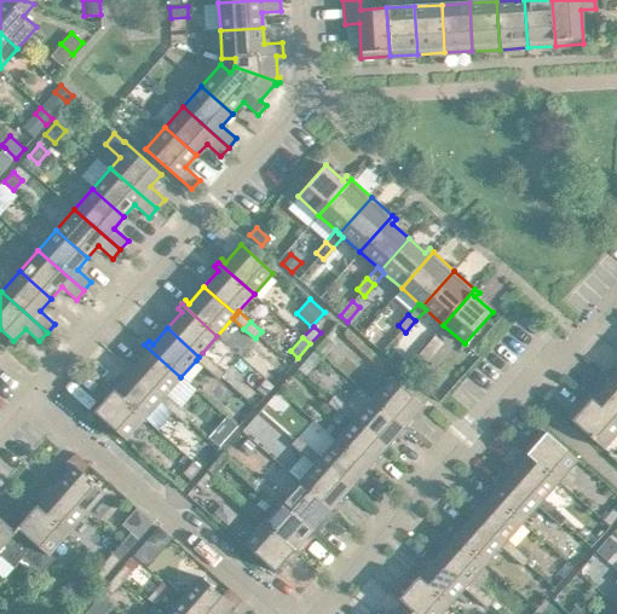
[(316,348),(323,355),(333,343),(326,337),(316,348)]
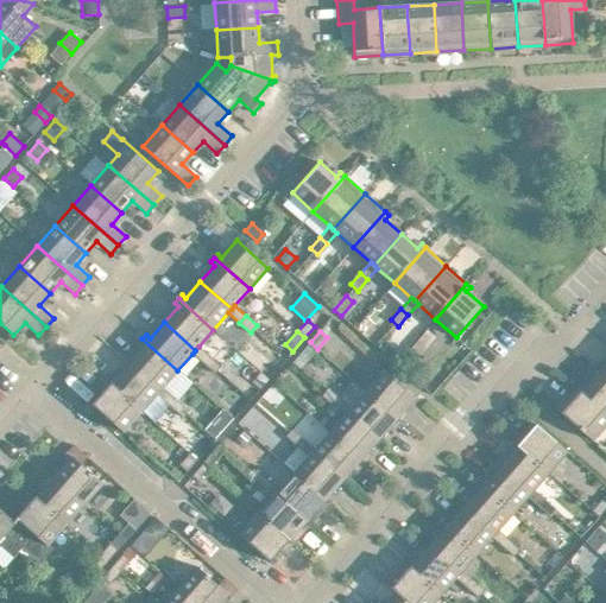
[(141,338),(124,359),(159,391),(163,387),(177,370),(141,338)]
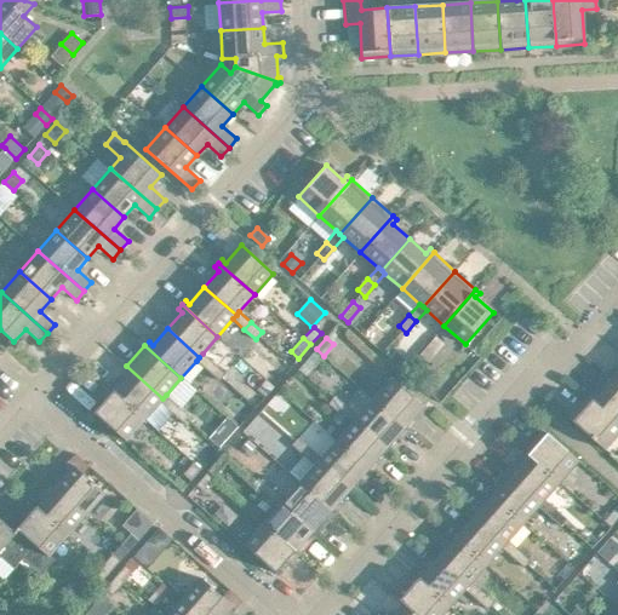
[(202,354),(199,357),(196,361),(207,371),(213,363),(202,354)]
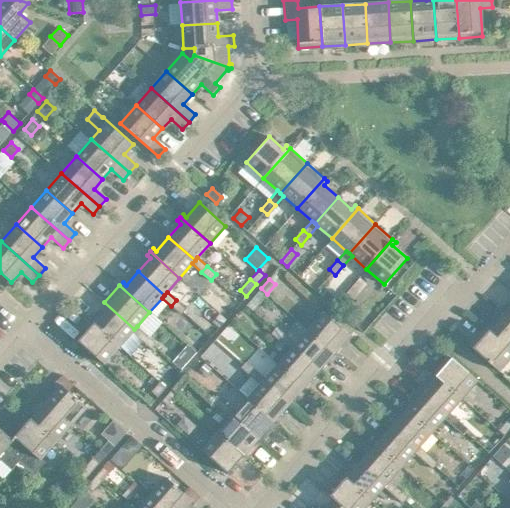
[(176,300),(171,306),(180,314),(186,308),(176,300)]
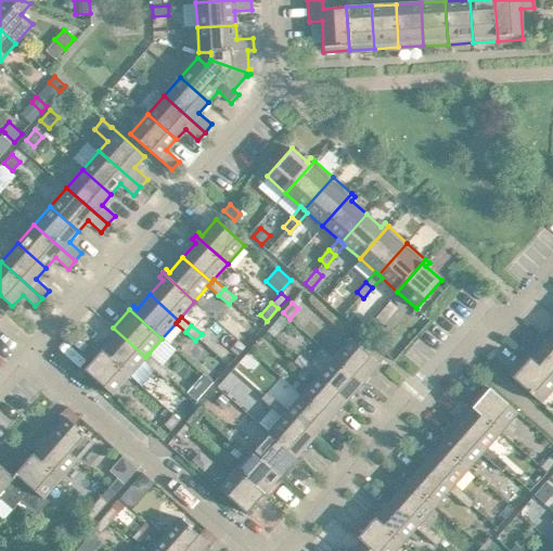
[(113,328),(97,347),(129,375),(143,360),(145,357),(113,328)]
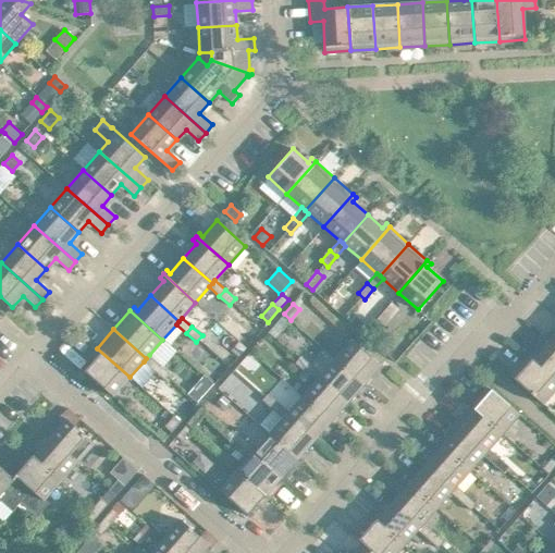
[(546,333),(543,338),(554,347),(554,331),(551,338),(546,333)]
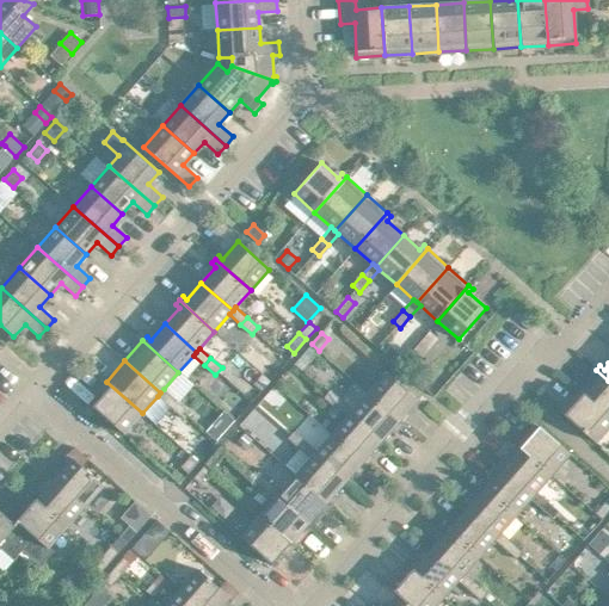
[(608,381),(596,370),(578,390),(608,418),(608,381)]
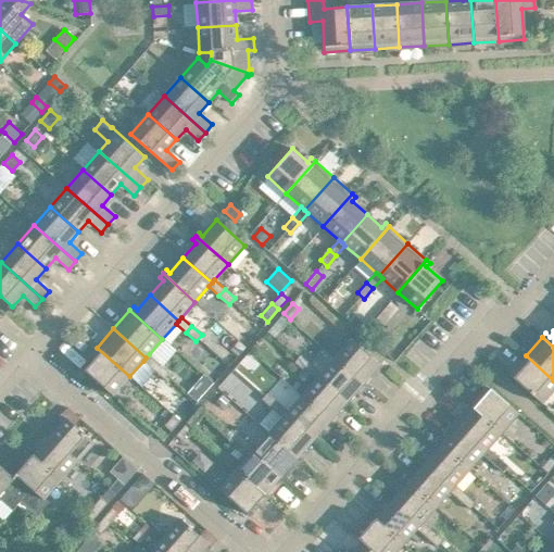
[(334,359),(366,387),(369,384),(365,379),(379,364),(351,339),(334,359)]
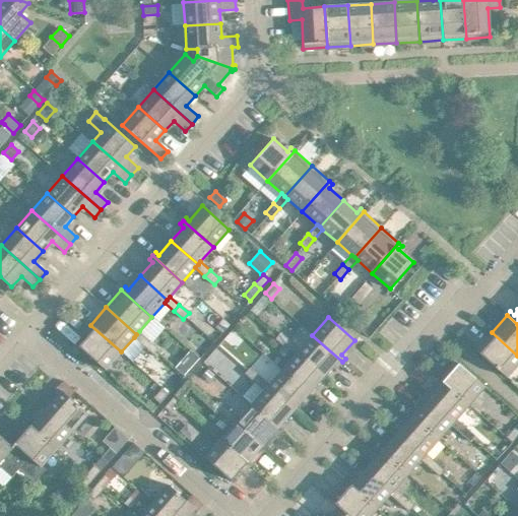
[(352,323),(362,332),(368,326),(358,317),(352,323)]
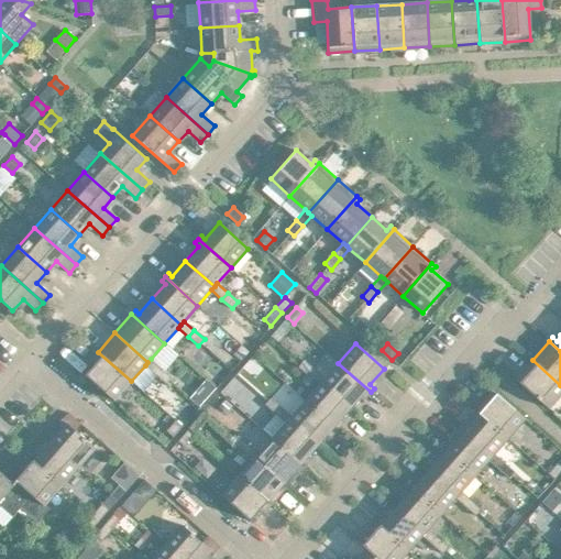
[(131,381),(98,352),(95,355),(99,359),(85,374),(113,401),(131,381)]
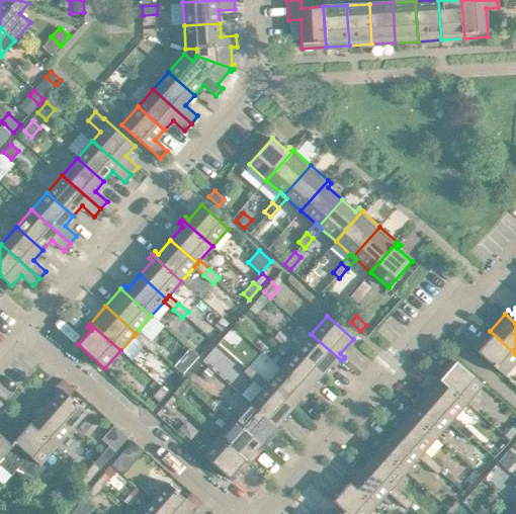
[(139,330),(136,333),(134,336),(143,344),(148,338),(139,330)]
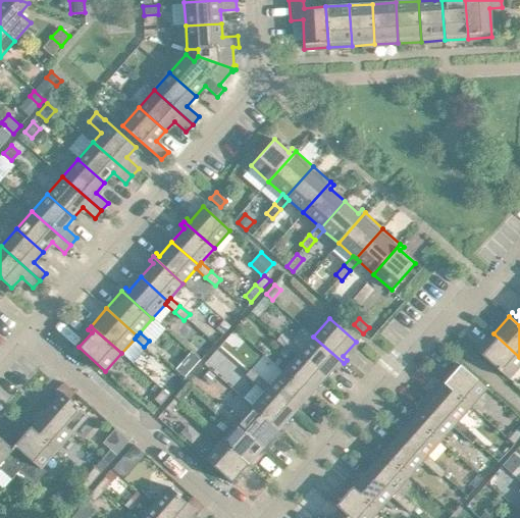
[(276,340),(286,348),(291,342),(281,333),(276,340)]
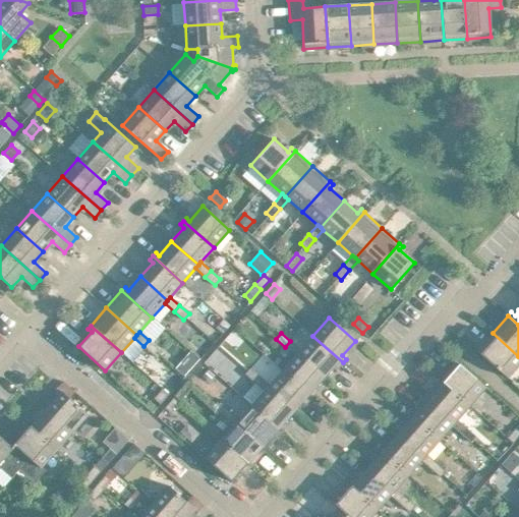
[(518,363),(518,356),(493,333),(476,351),(507,378),(518,363)]
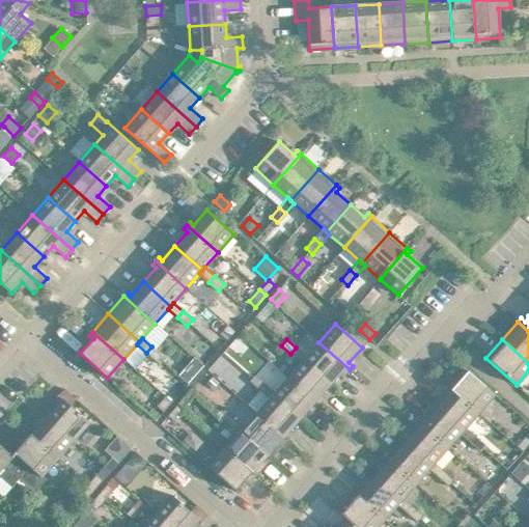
[(303,360),(330,384),(342,369),(346,372),(350,369),(318,342),(306,357),(303,360)]
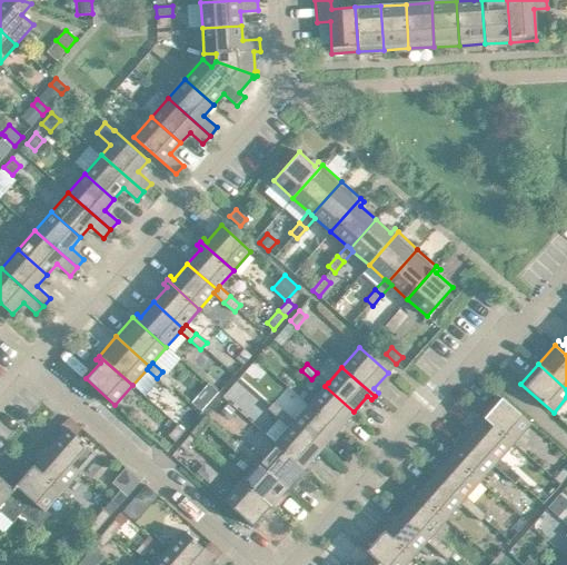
[(162,372),(157,378),(167,387),(173,380),(162,372)]
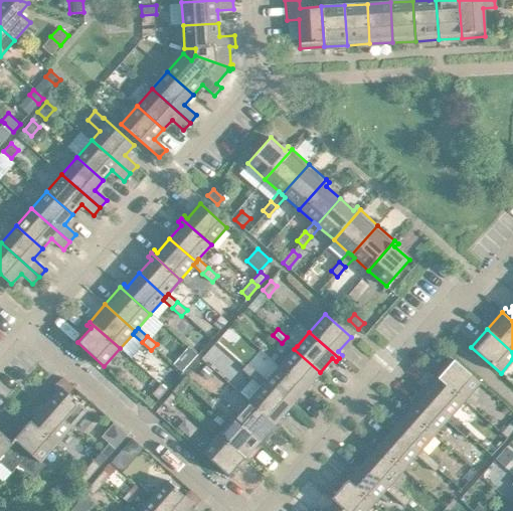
[(282,343),(291,352),(294,349),(297,346),(287,337),(282,343)]
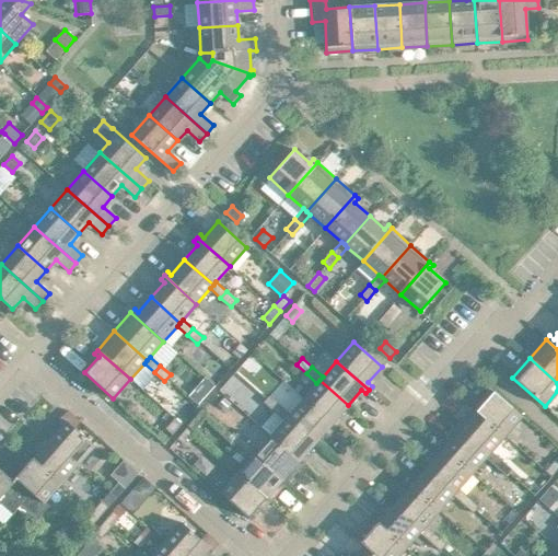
[(205,378),(188,395),(199,405),(214,386),(205,378)]
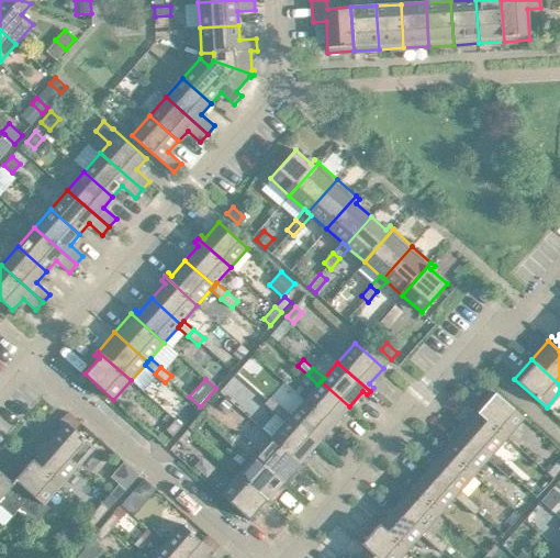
[(304,400),(337,428),(340,425),(336,422),(349,406),(321,381),(317,384),(304,400)]
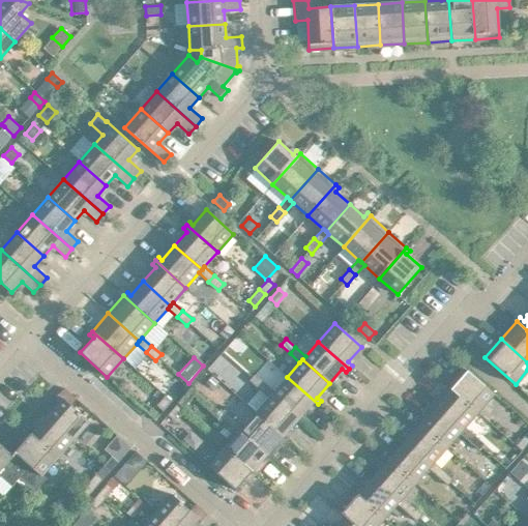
[(463,367),(447,385),(477,412),(494,393),(463,367)]
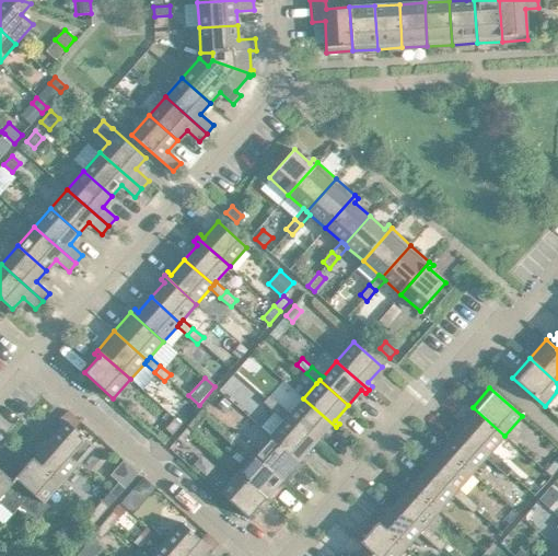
[(264,402),(274,412),(279,405),(269,395),(264,402)]
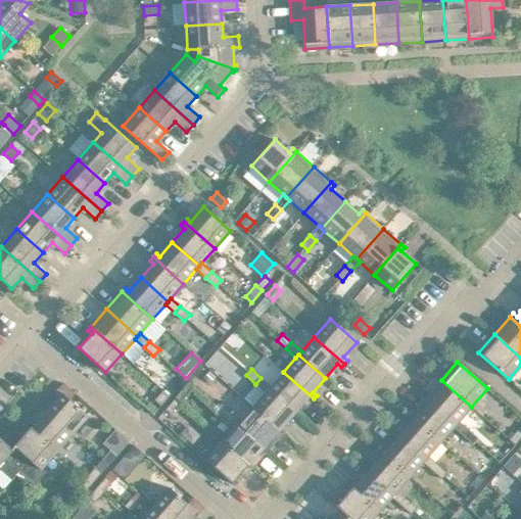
[(209,371),(203,378),(209,384),(216,377),(209,371)]
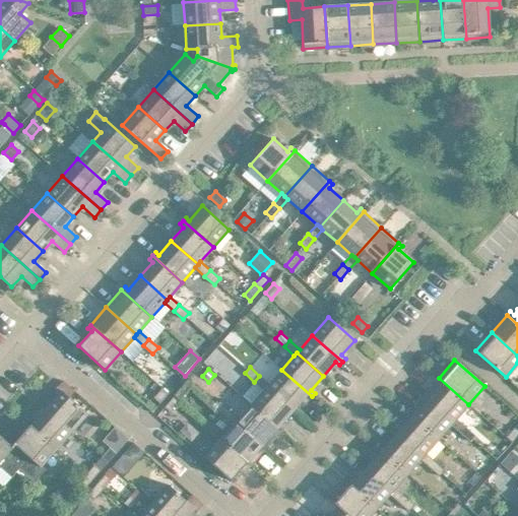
[(266,387),(293,410),(305,396),(309,400),(312,396),(281,370),(269,384),(266,387)]
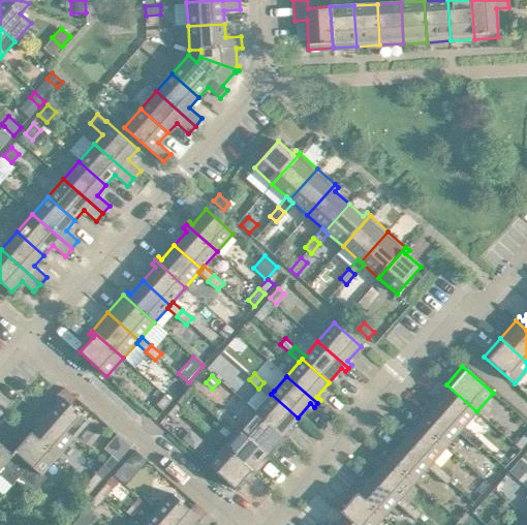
[(258,389),(268,397),(271,394),(274,391),(264,382),(258,389)]
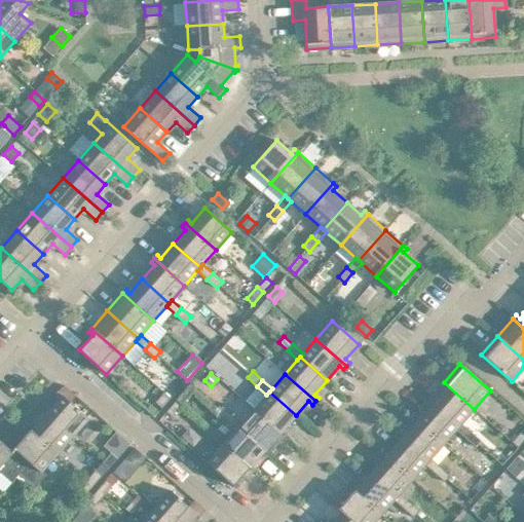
[(444,382),(427,400),(458,426),(461,423),(474,409),(444,382)]
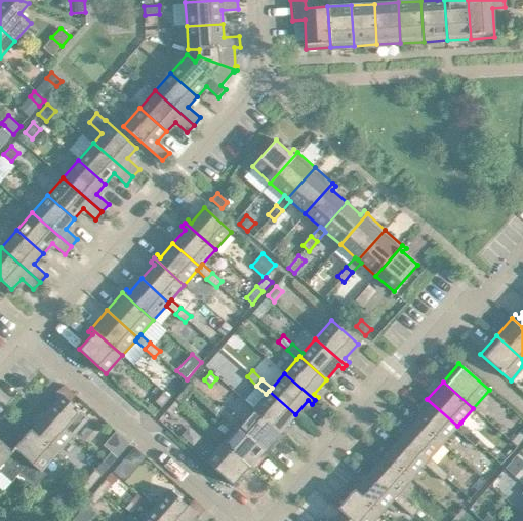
[(57,390),(42,408),(73,436),(88,417),(57,390)]
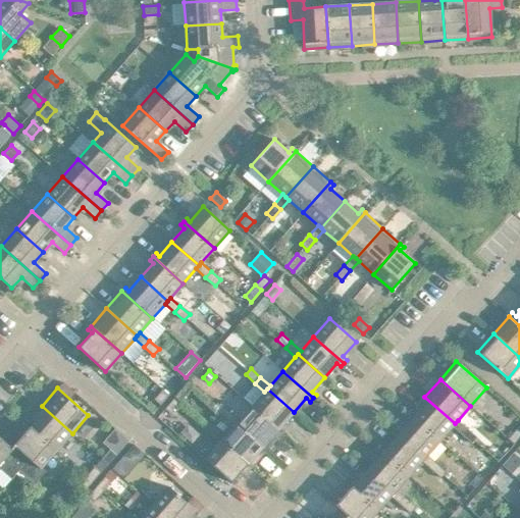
[(252,406),(282,432),(286,429),(281,426),(294,412),(267,389),(264,392),(252,406)]
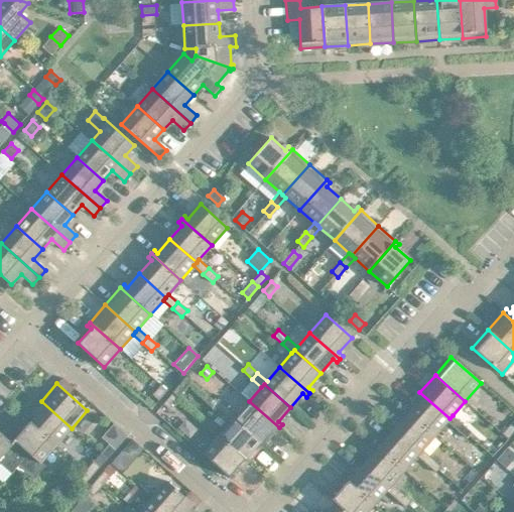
[(152,394),(158,400),(167,390),(161,385),(152,394)]
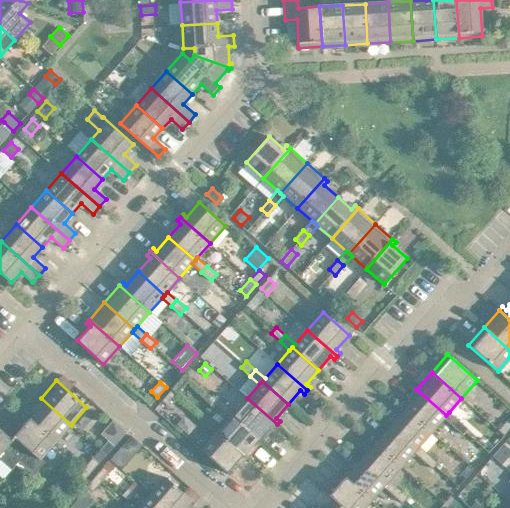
[(416,389),(401,406),(431,432),(444,418),(446,415),(416,389)]
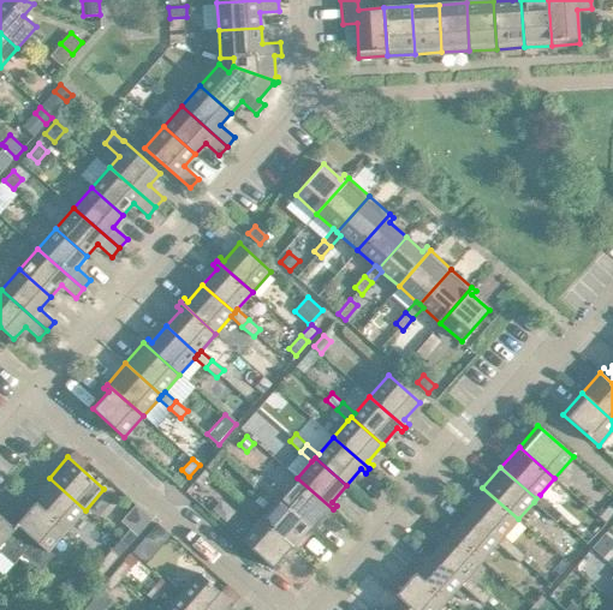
[(194,482),(201,488),(212,476),(204,470),(194,482)]
